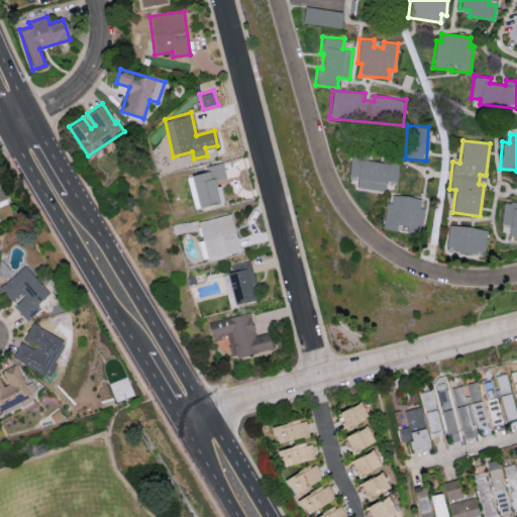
[(396,182),(398,163),(350,158),(348,177),(357,177),(355,189),(385,191),(386,181),(396,182)]
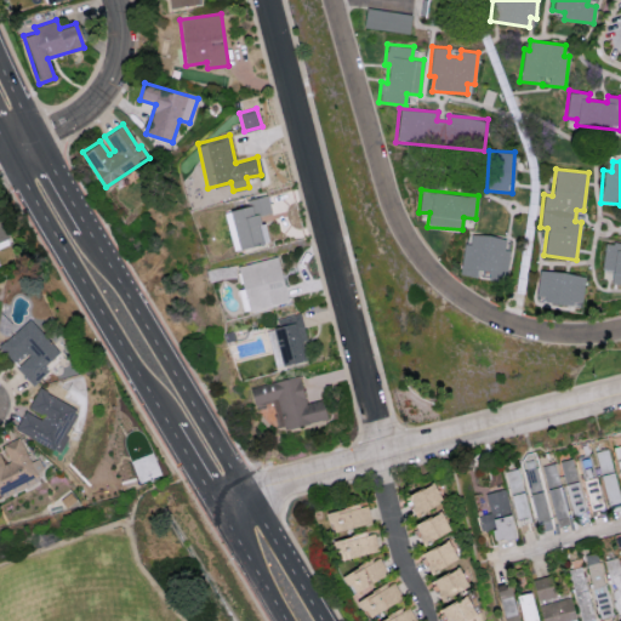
[(238,249),(266,243),(260,215),(271,212),(267,195),(248,199),(249,205),(228,210),(238,249)]
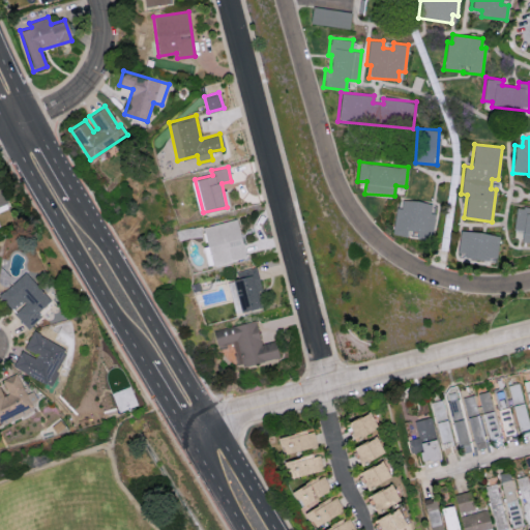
[(391,234),(410,237),(431,240),(434,213),(430,212),(431,203),(402,199),(401,208),(395,207),(391,234)]
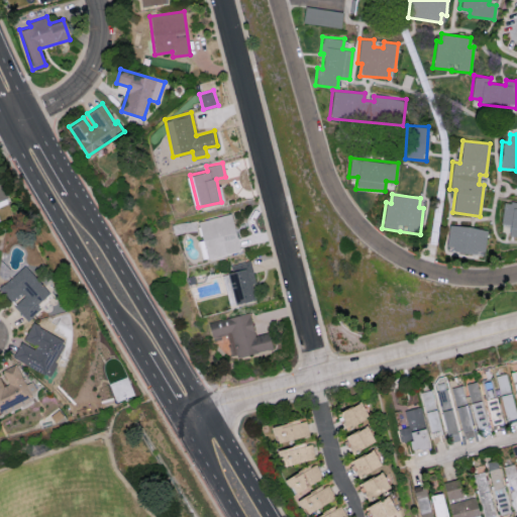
[(516,203),(503,201),(500,224),(510,225),(508,235),(516,236),(516,203)]
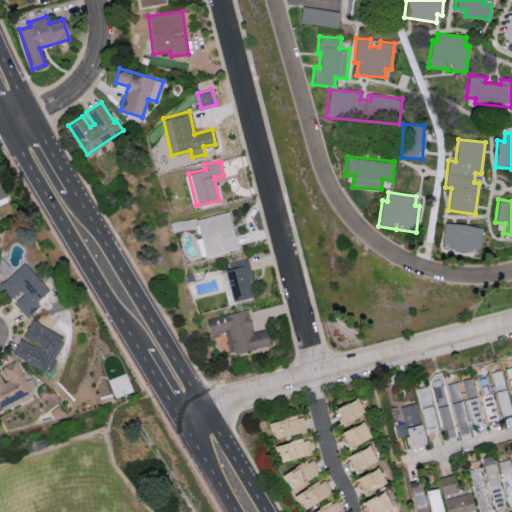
[(197,218),(205,256),(237,250),(230,211),(197,218)]
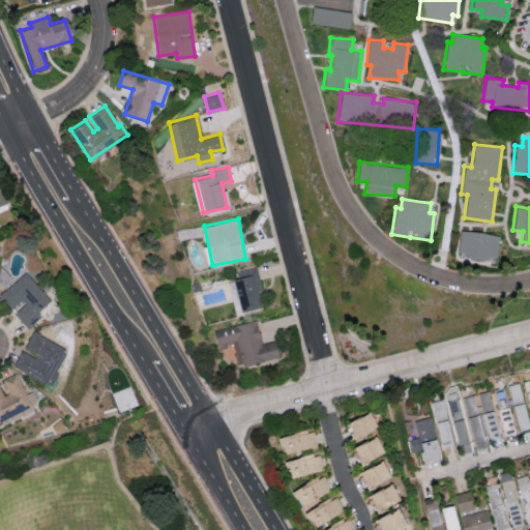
[(500,236),(461,229),(457,255),(495,262),(500,236)]
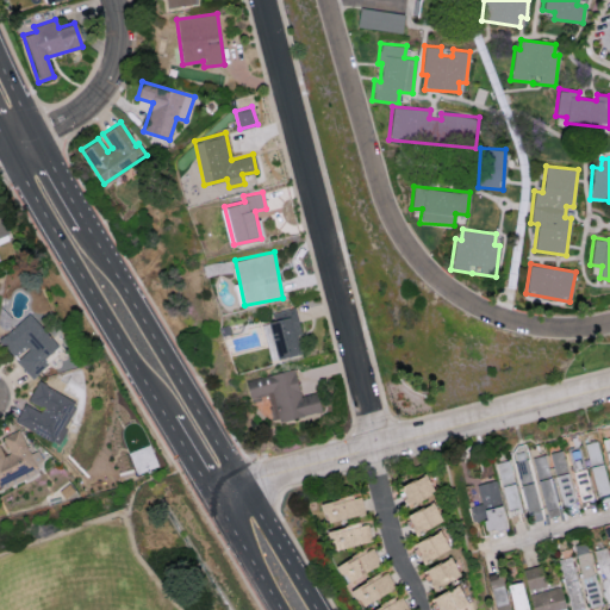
[(275,359),(297,354),(293,335),(300,332),(296,307),(267,312),(275,359)]
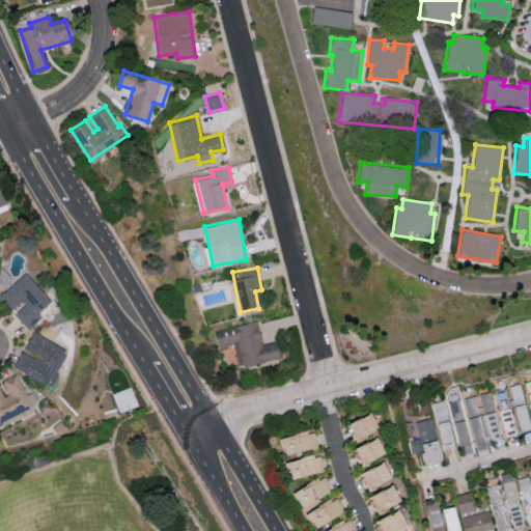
[(27,329),(42,316),(37,312),(50,300),(25,272),(0,295),(0,297),(12,311),(12,312),(27,329)]
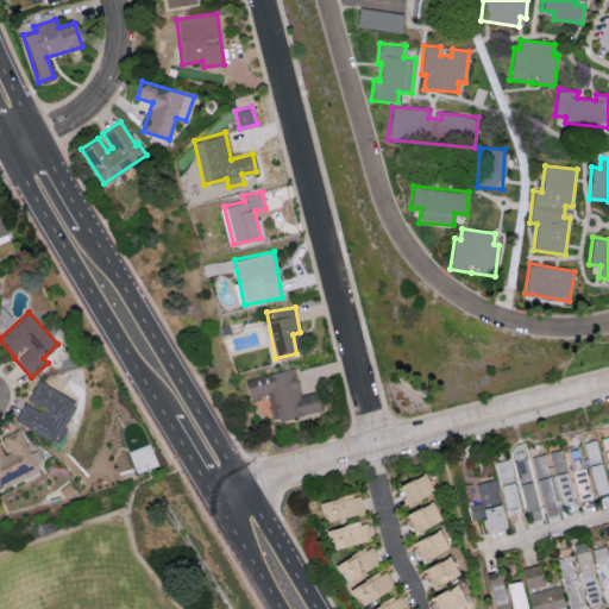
[(320,410),(316,391),(299,395),(294,369),(244,380),(249,399),(267,394),(272,421),(320,410)]
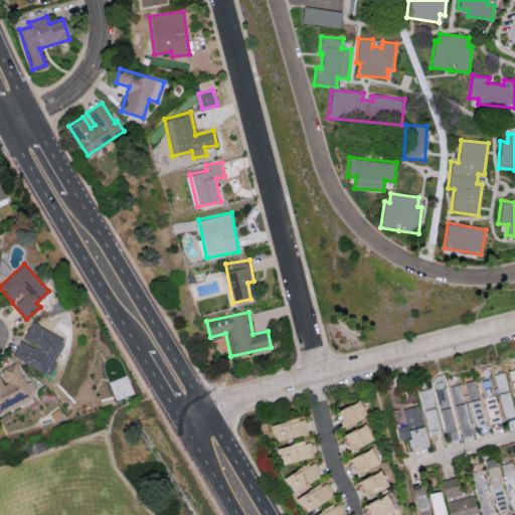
[(65,339),(31,323),(22,340),(21,340),(12,357),(48,374),(65,339)]
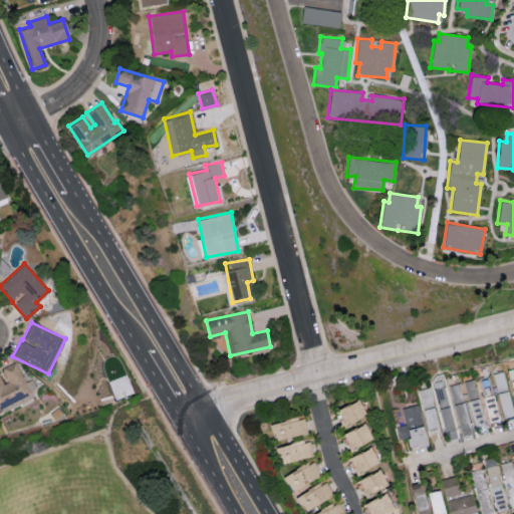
[(0,377),(0,411),(32,398),(29,391),(35,389),(31,379),(24,382),(16,362),(1,368),(6,382),(2,383),(0,377)]
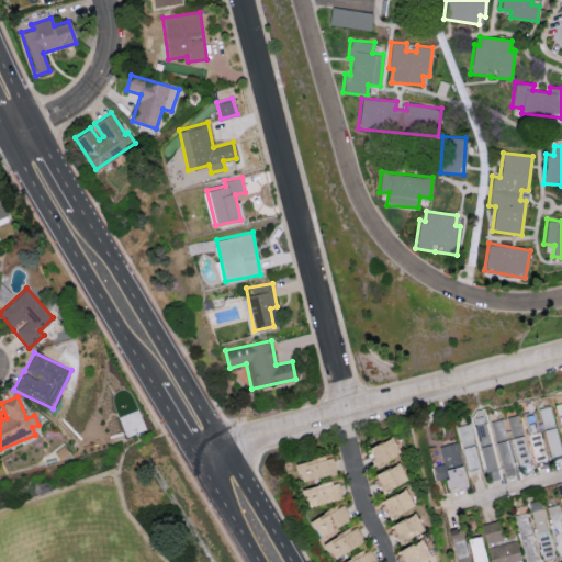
[(552,426),(549,406),(535,409),(535,412),(523,415),(532,462),(543,460),(537,429),(552,426)]
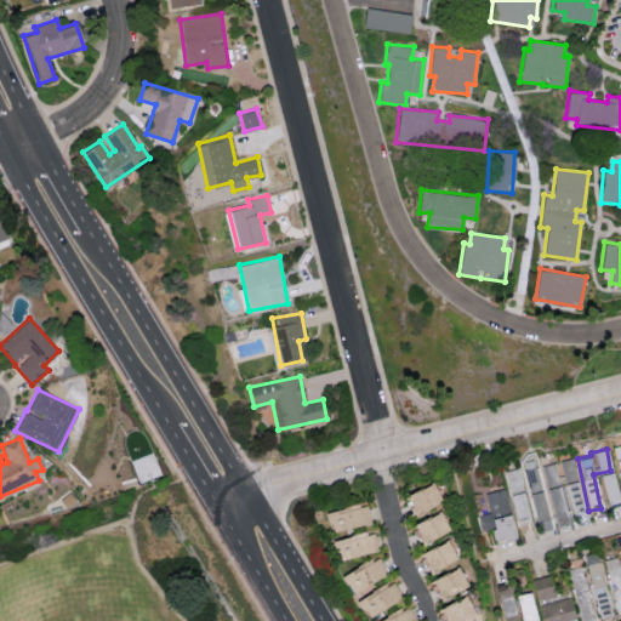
[(556,463),(539,466),(536,457),(522,460),(534,524),(551,522),(552,528),(567,525),(556,463)]
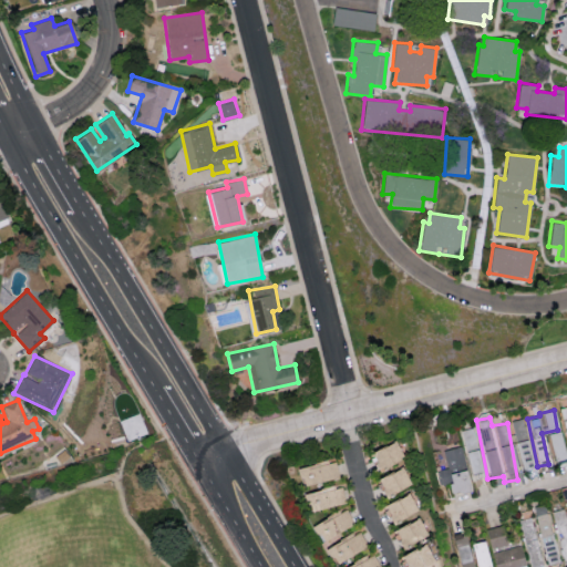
[(534,468),(521,419),(508,422),(522,472),(534,468)]
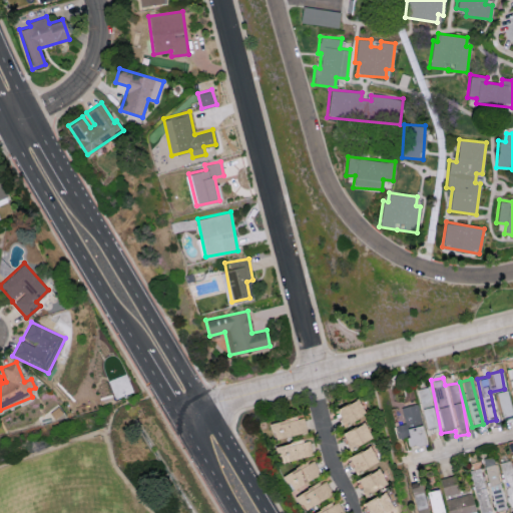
[(418,389),(427,440),(438,438),(429,387),(418,389)]
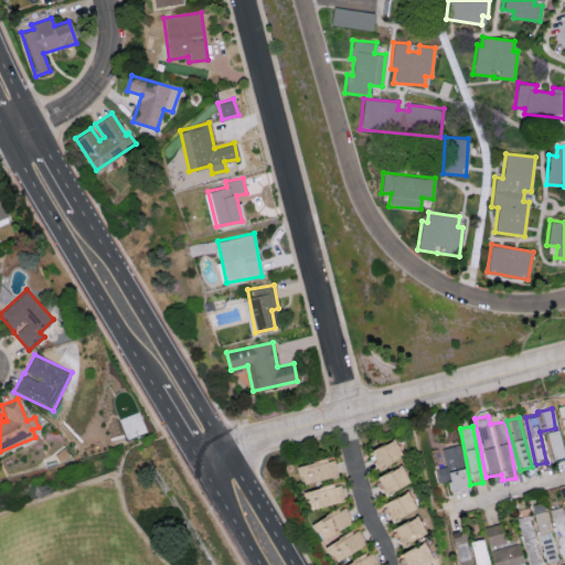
[(544,433),(552,462),(564,460),(556,429),(544,433)]
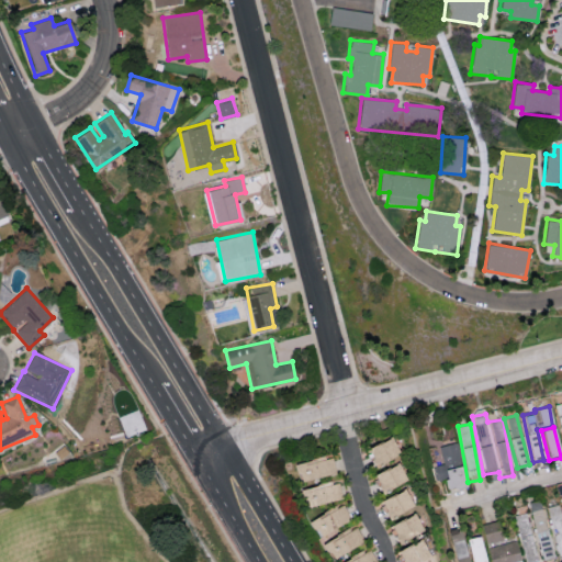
[(369,446),(374,464),(400,458),(395,438),(369,446)]
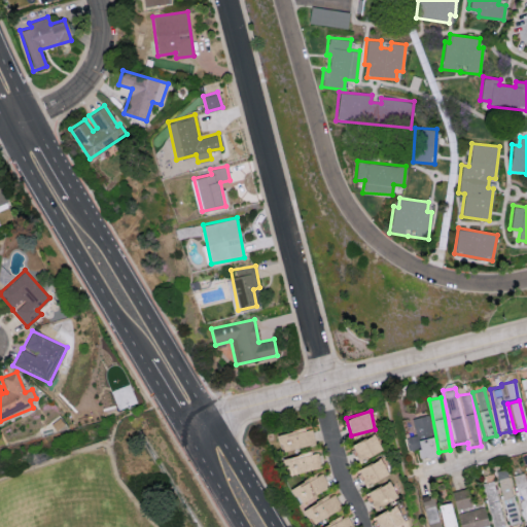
[(408,451),(416,450),(418,460),(436,457),(428,415),(412,418),(415,435),(406,437),(408,451)]
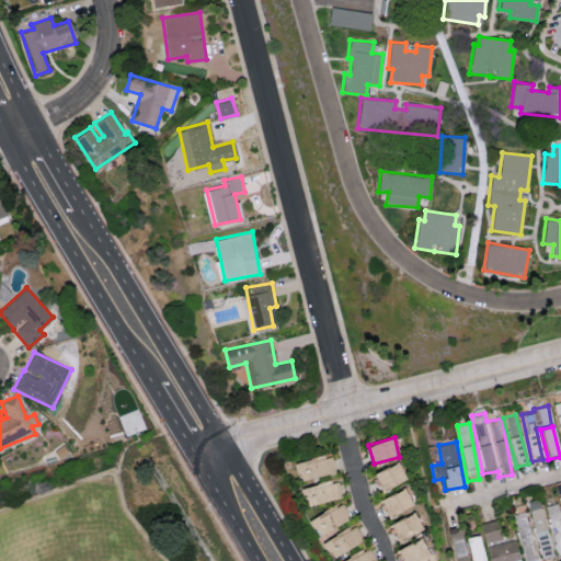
[(300,482),(335,471),(330,455),(295,466),(300,482)]
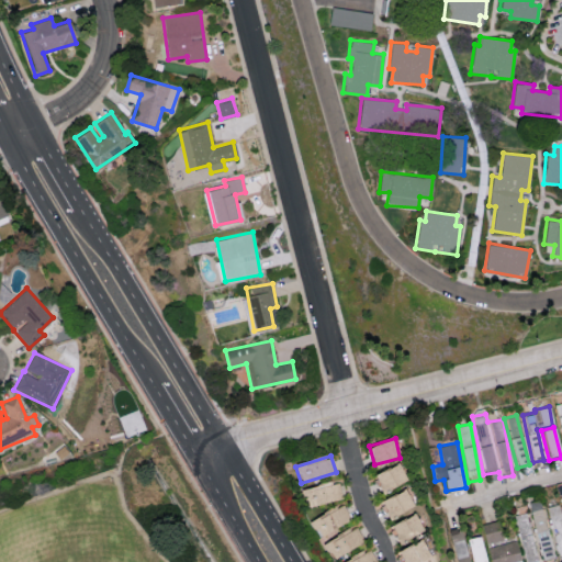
[(382,492),(408,481),(400,462),(374,474),(382,492)]
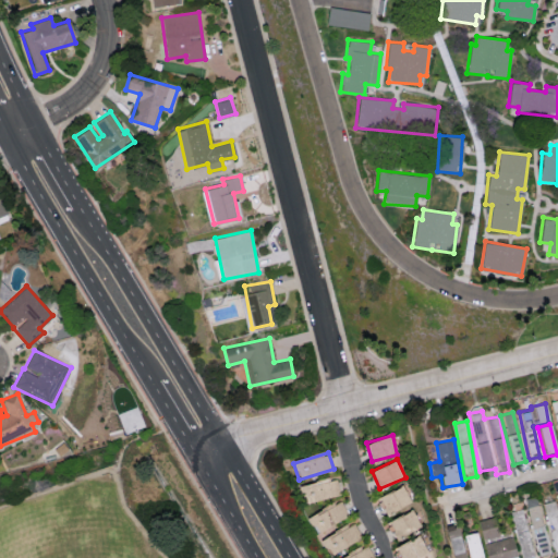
[(336,478),(300,484),(302,502),(339,496),(336,478)]
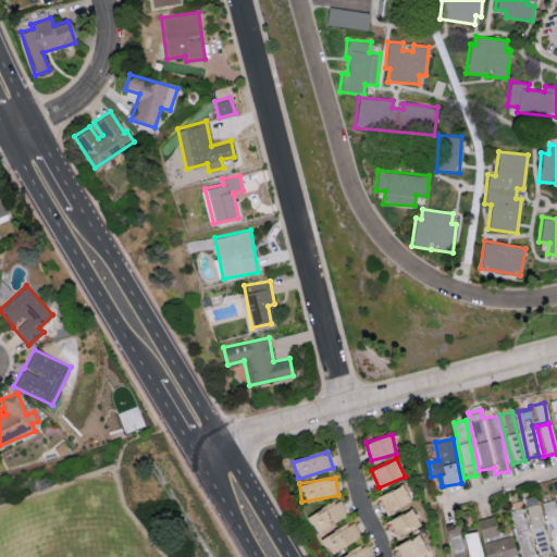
[(411,500),(403,484),(378,497),(387,515),(411,500)]
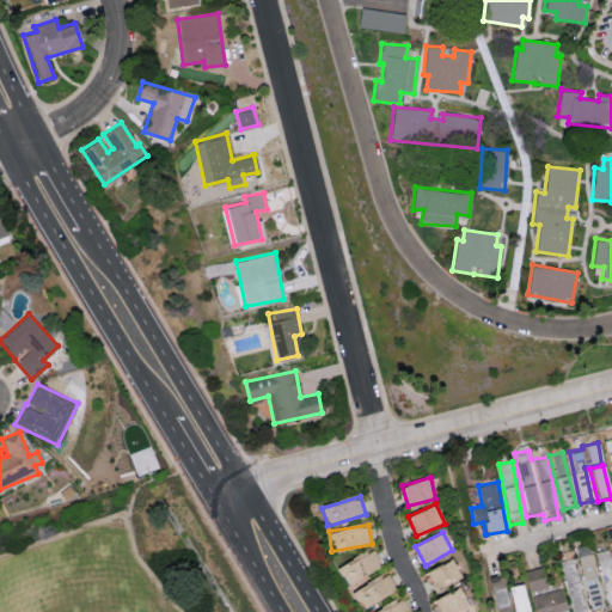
[(373,548),(335,567),(344,585),(381,567),(373,548)]
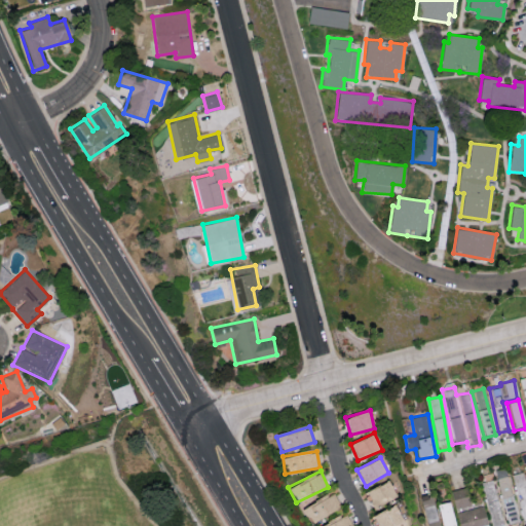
[(525,519),(525,492),(521,472),(510,475),(522,520),(525,519)]
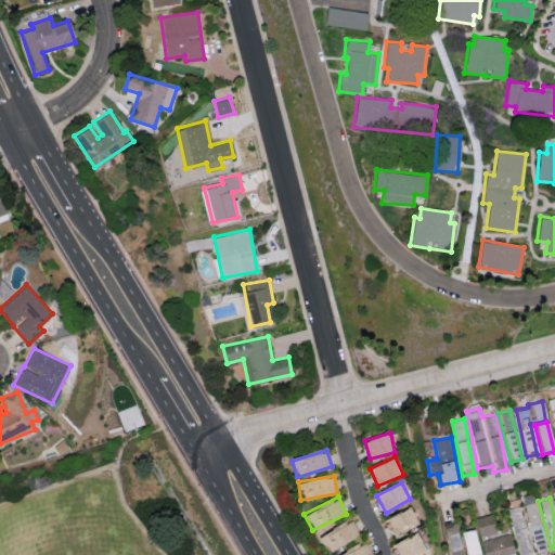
[(547,551),(533,502),(523,505),(536,554),(547,551)]
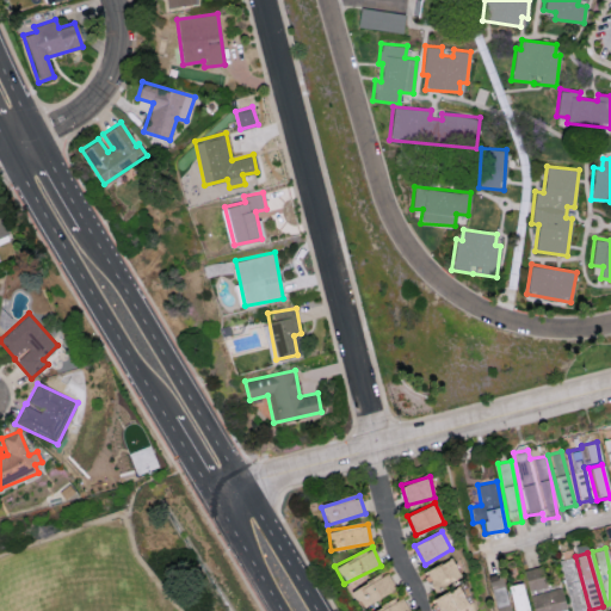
[(423,573),(432,592),(462,576),(452,557),(423,573)]
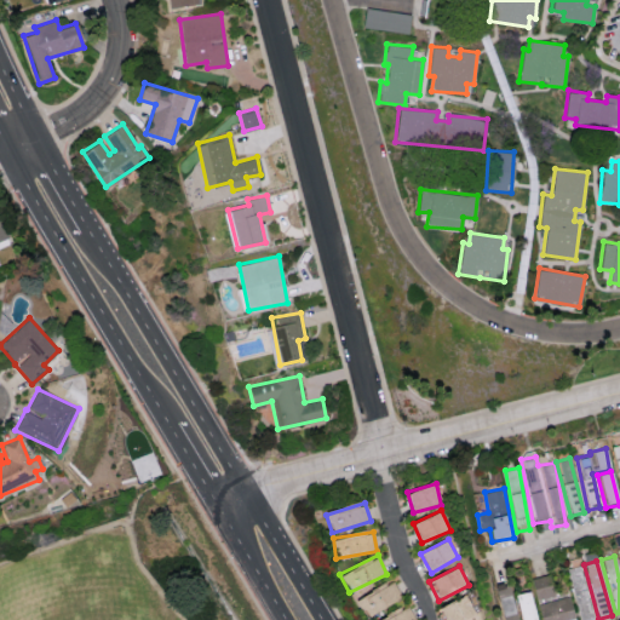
[(569,568),(577,619),(589,619),(583,566),(569,568)]
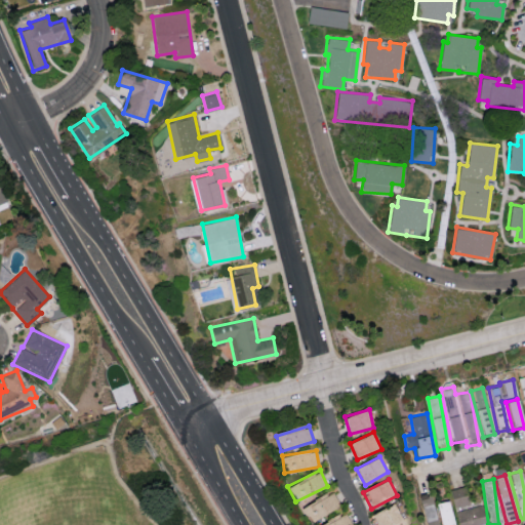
[(469,505),(466,487),(449,489),(452,508),(469,505)]
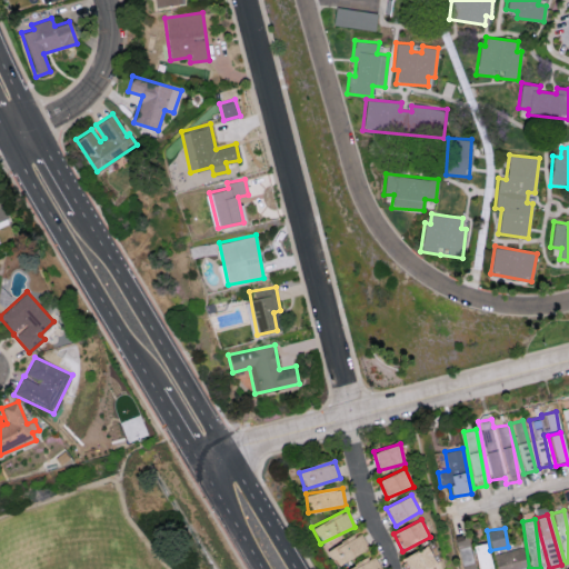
[(329,559),(333,557),(338,565),(369,549),(360,531),(325,550),(329,559)]
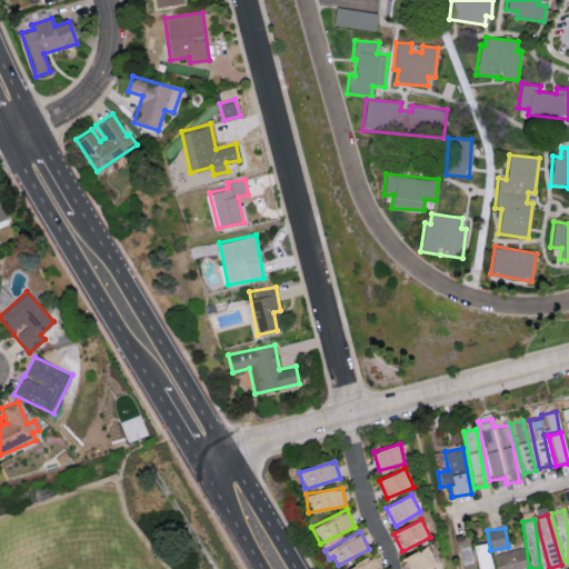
[(400,559),(405,568),(423,568),(437,563),(428,546),(400,559)]
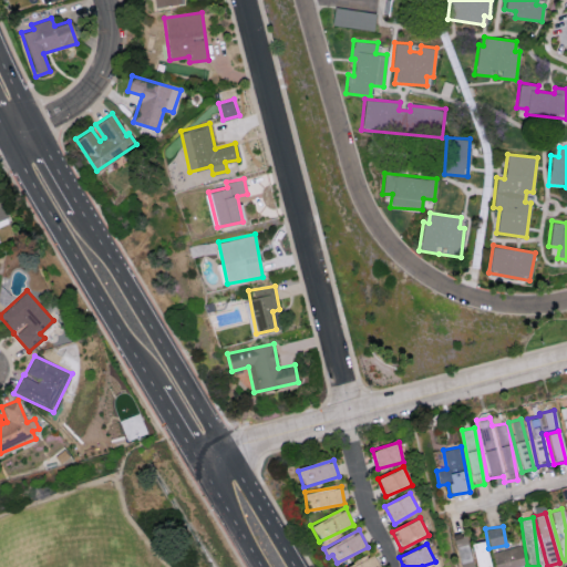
[(524,566),(521,546),(492,552),(494,566),(524,566)]
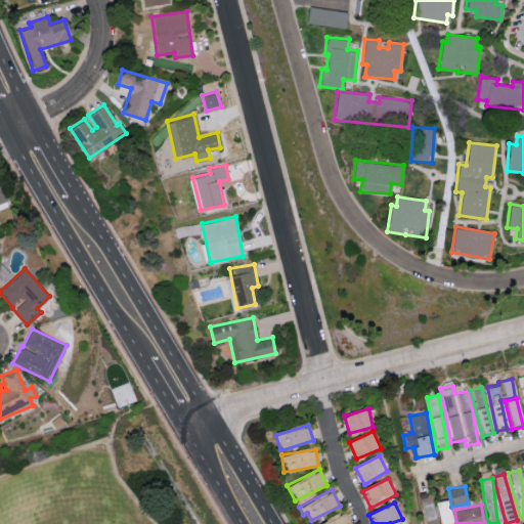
[(351,523),(344,511),(319,523),(351,523)]
